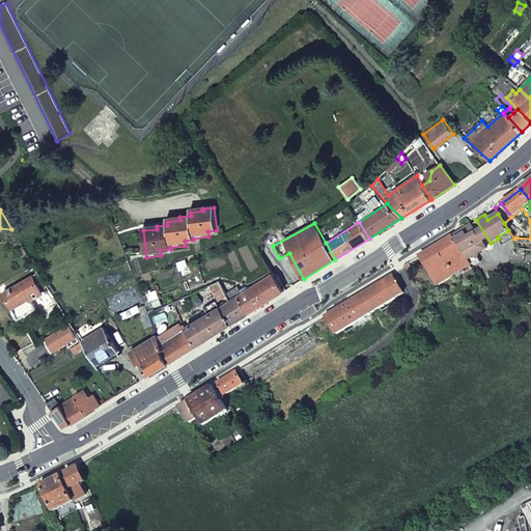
[(465,233),(454,241),(467,260),(485,248),(471,225),(464,229),(465,233)]
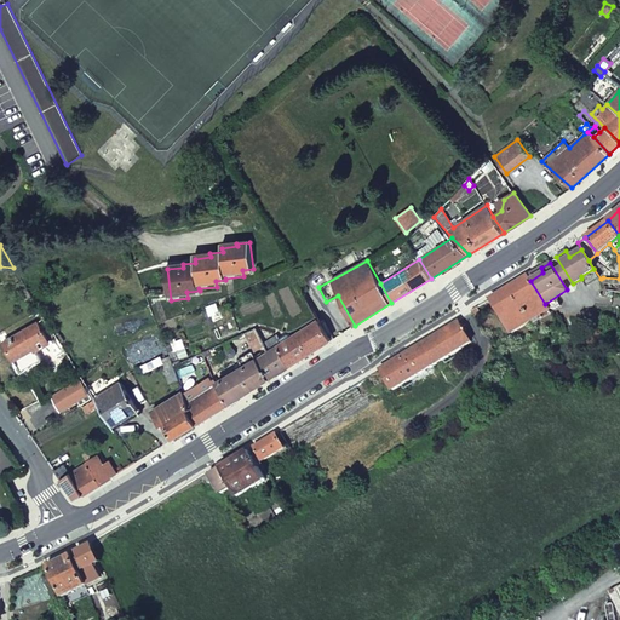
[(511,333),(549,310),(545,304),(530,281),(527,276),(489,299),(511,333)]
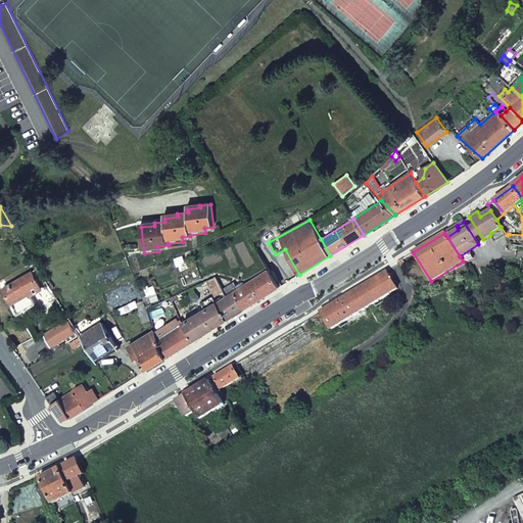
[(522,235),(509,234),(507,235),(512,245),(522,246),(522,235)]
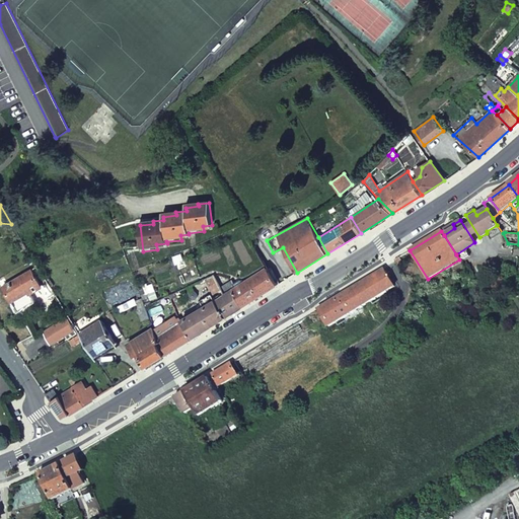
[(16,244),(20,251),(26,248),(22,241),(16,244)]
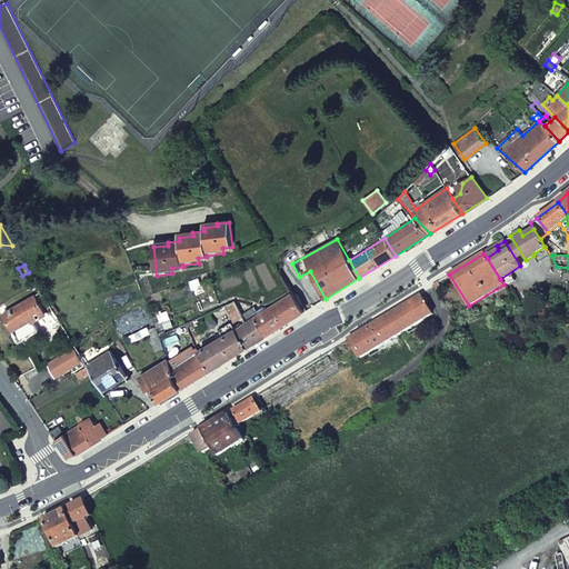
[(267,336),(303,313),(291,295),(259,316),(255,308),(242,315),(243,317),(247,322),(255,318),(267,336)]
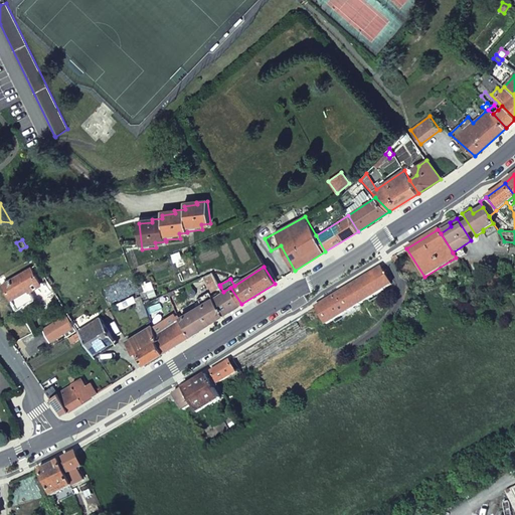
[(379,267),(315,307),(326,324),(390,284),(379,267)]
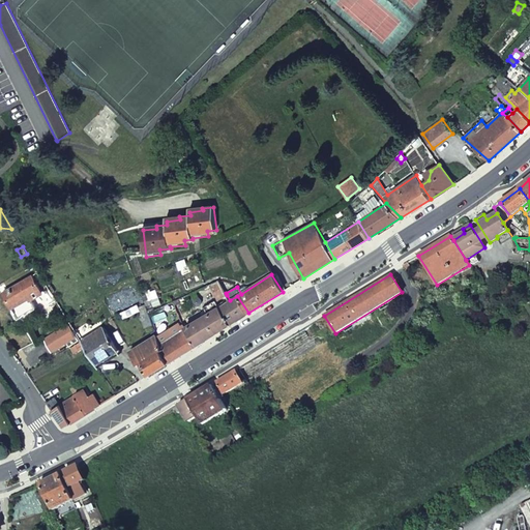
[(39,289),(42,294),(48,291),(43,284),(38,287),(32,275),(3,292),(18,318),(35,308),(31,300),(28,296),(39,289)]
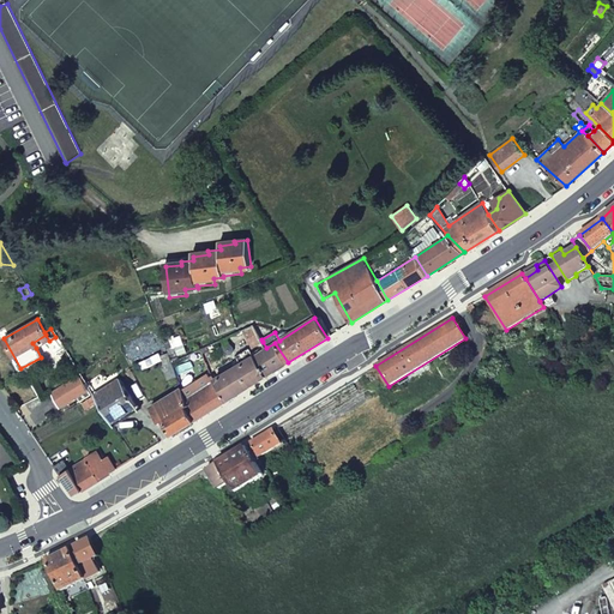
[(263,342),(262,339),(253,325),(242,330),(252,348),(263,342)]
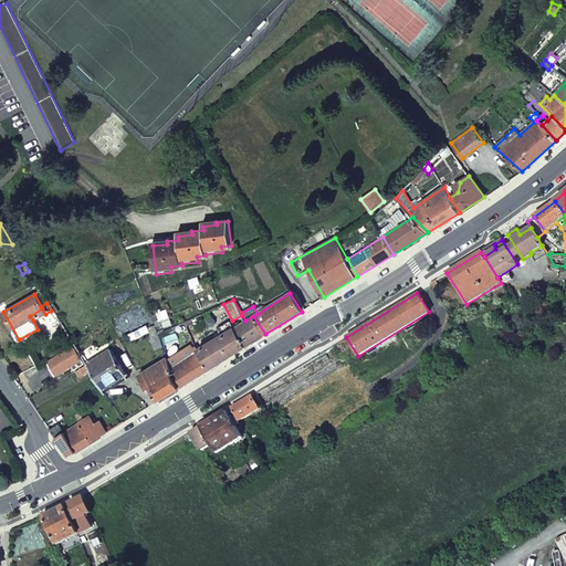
[(33,321),(45,314),(42,308),(30,316),(33,321)]
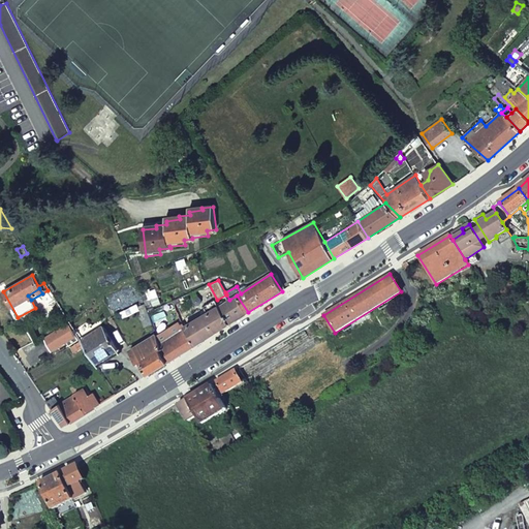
[(208,313),(185,327),(196,345),(248,312),(237,296),(229,300),(218,307),(208,313)]
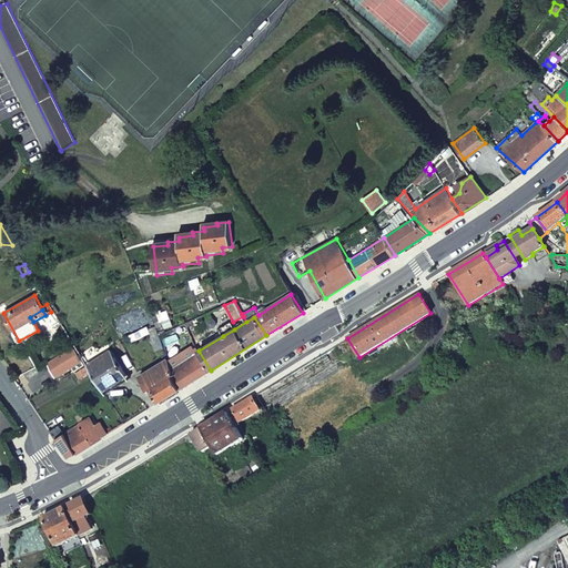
[(219,328),(223,336),(234,330),(230,322),(219,328)]
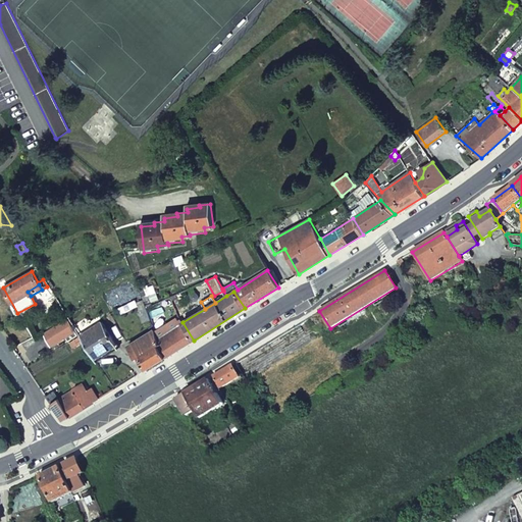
[(170,297),(161,301),(163,307),(173,303),(172,301),(170,297)]
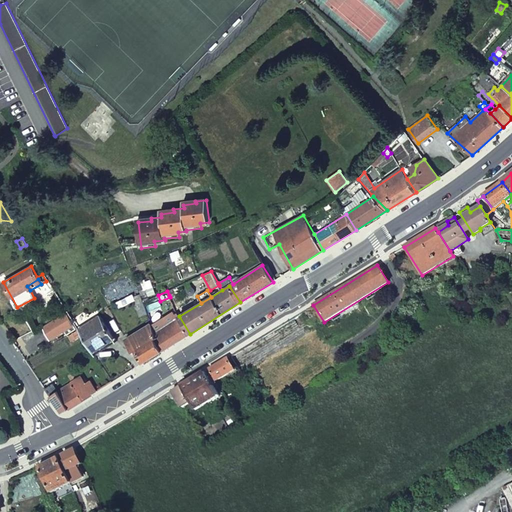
[(140,294),(132,297),(139,316),(147,313),(140,294)]
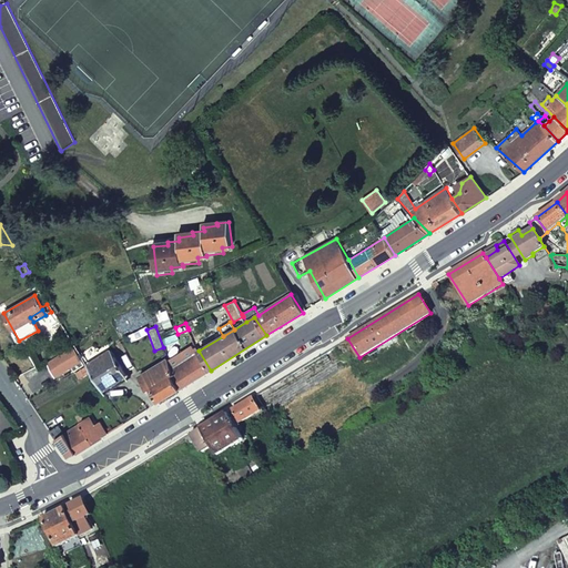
[(73,372),(84,365),(73,347),(48,363),(57,376),(70,367),(73,372)]
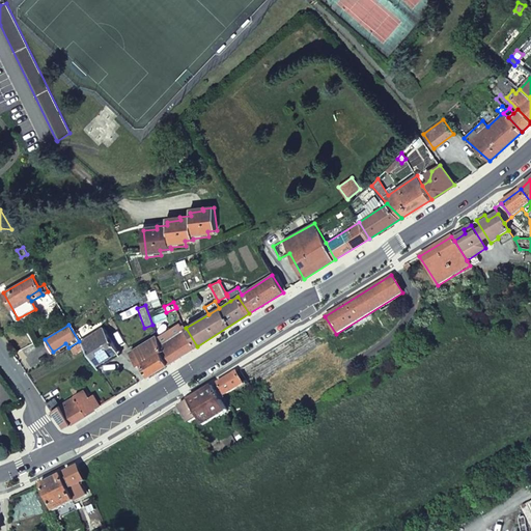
[(118,351),(104,328),(82,341),(95,363),(106,357),(106,359),(118,351)]
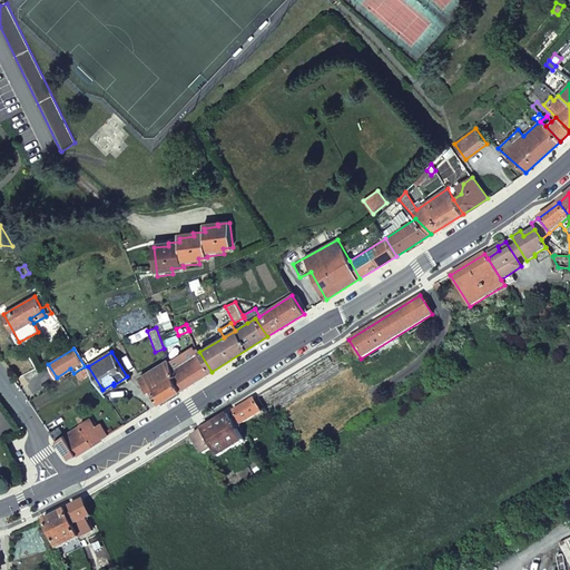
[(199,352),(172,370),(174,376),(182,390),(212,372),(199,352)]
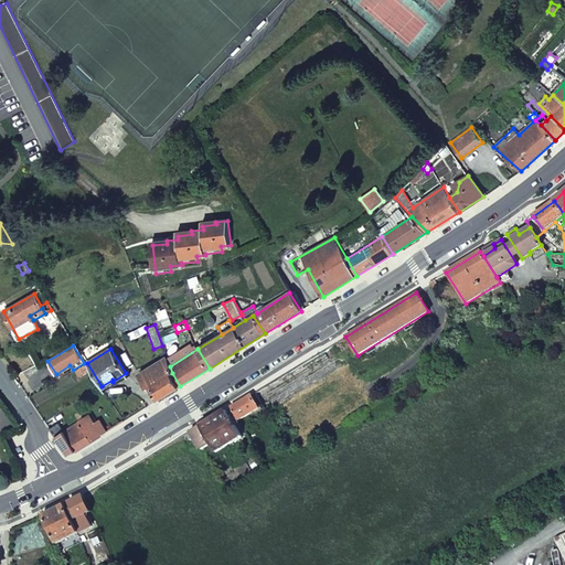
[(167,358),(139,374),(138,375),(147,388),(150,386),(158,400),(180,386),(170,374),(172,373),(170,366),(167,358)]
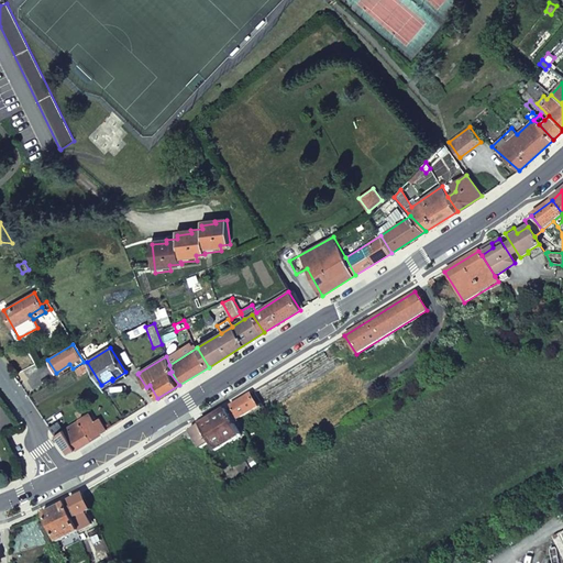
[(228,407),(236,421),(258,407),(250,393),(228,407)]
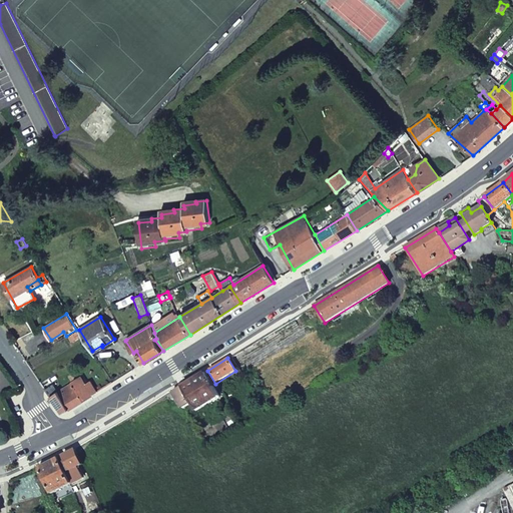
[(191,403),(196,411),(219,397),(204,373),(181,387),(191,403)]
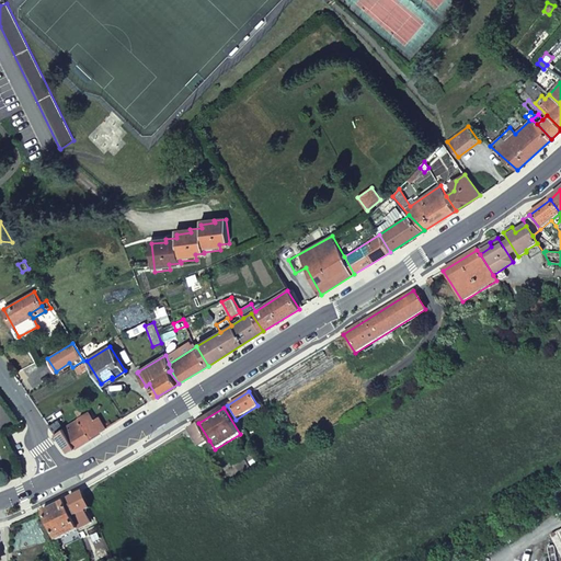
[(54,423),(48,426),(58,441),(67,453),(100,433),(93,422),(87,413),(59,431),(54,423)]
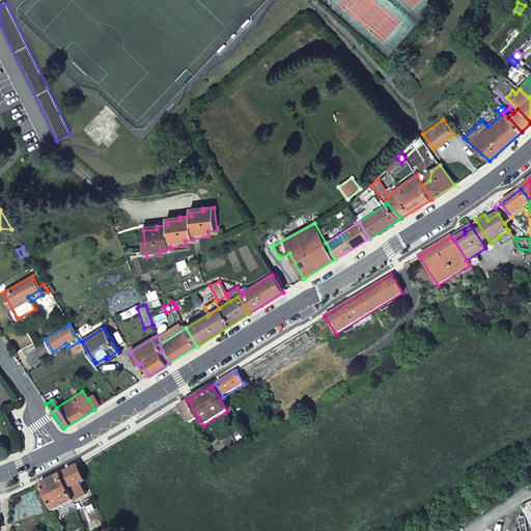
[(94,410),(100,406),(93,396),(88,399),(94,410)]
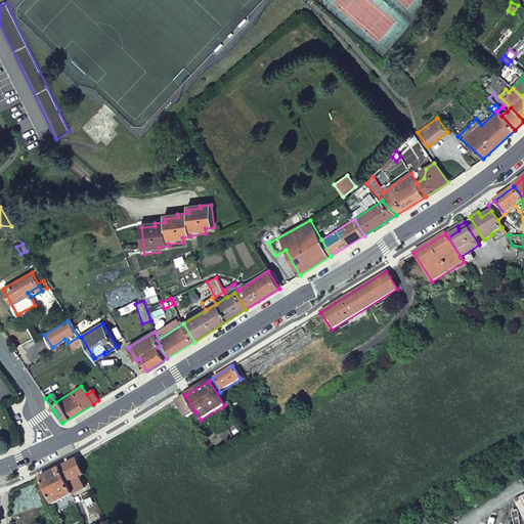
[(195,411),(185,395),(177,399),(187,416),(195,411)]
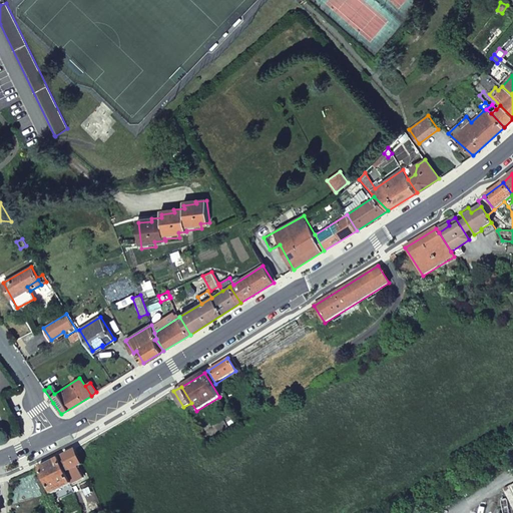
[(81,466),(85,463),(78,449),(61,458),(68,472),(81,466)]
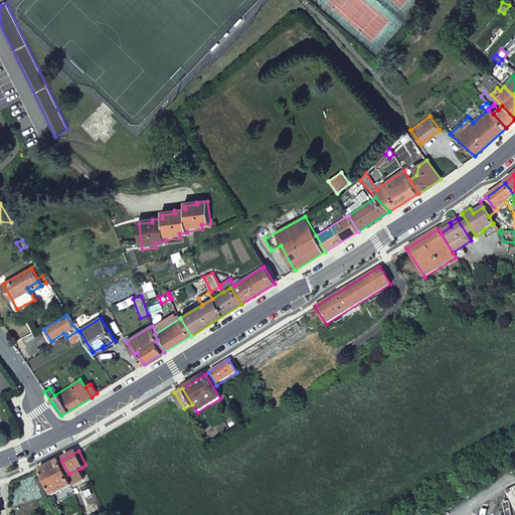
[(41,470),(54,496),(75,486),(68,474),(61,460),(51,465),(41,470)]
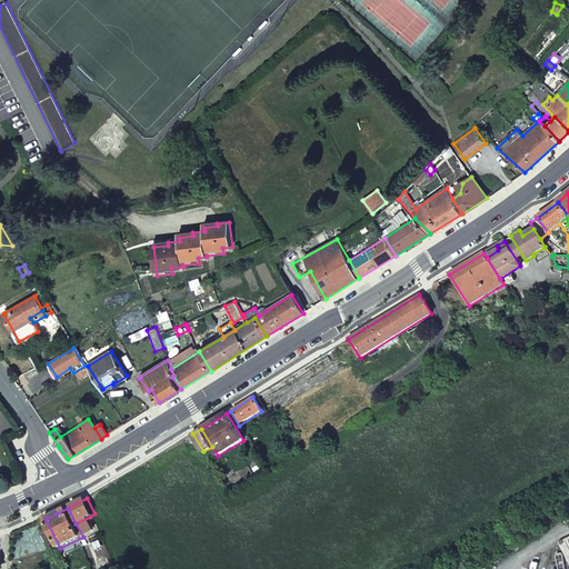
[(97,530),(90,517),(76,523),(83,537),(97,530)]
